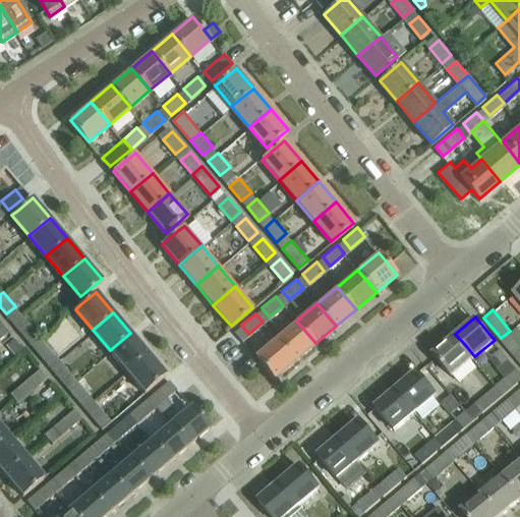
[(25,319),(16,327),(31,343),(40,335),(25,319)]
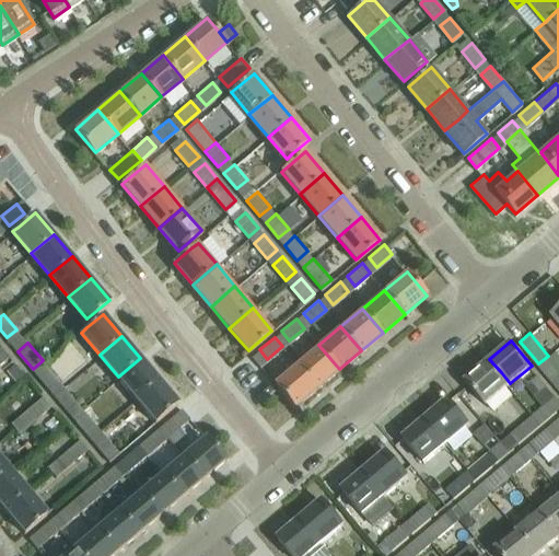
[(317,387),(339,369),(318,345),(297,363),(317,387)]
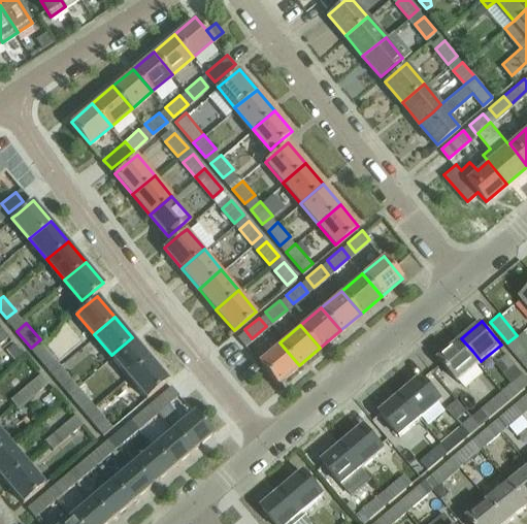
[(526,347),(517,335),(507,342),(520,357),(526,351),(526,347)]
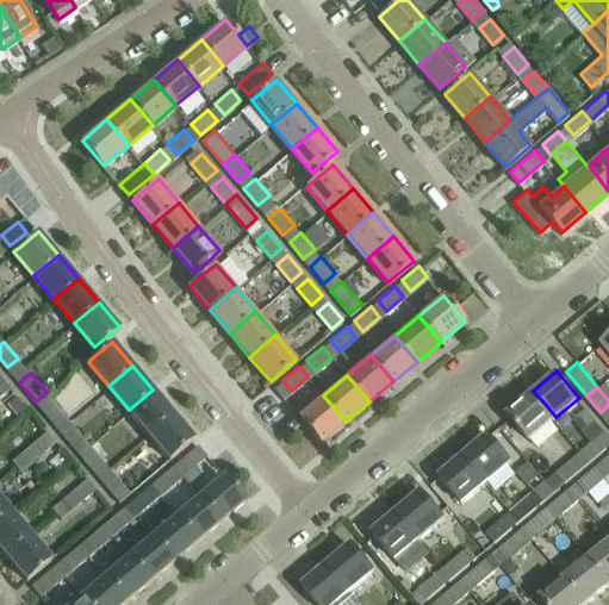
[(149,434),(173,413),(153,390),(129,410),(149,434)]
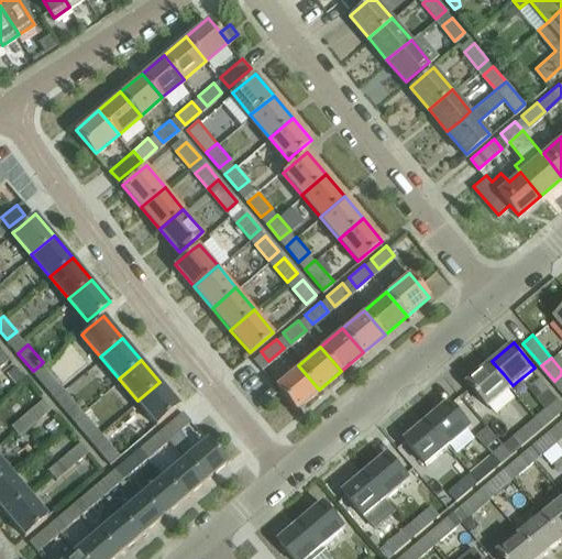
[(489,405),(513,385),(504,374),(492,361),(469,381),(489,405)]
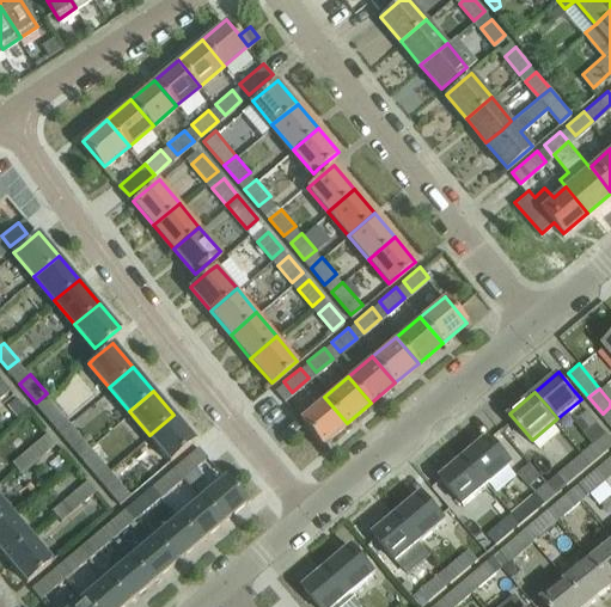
[(47,393),(36,403),(53,422),(63,414),(47,393)]
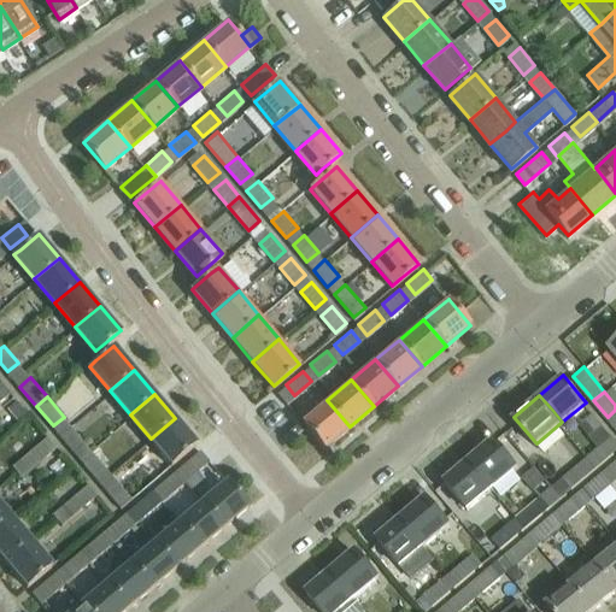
[(19,418),(27,411),(17,399),(9,406),(19,418)]
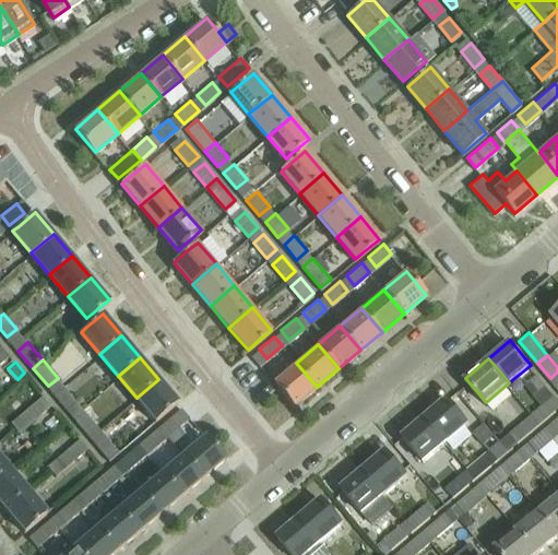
[(295,405),(317,387),(296,363),(274,381),(295,405)]
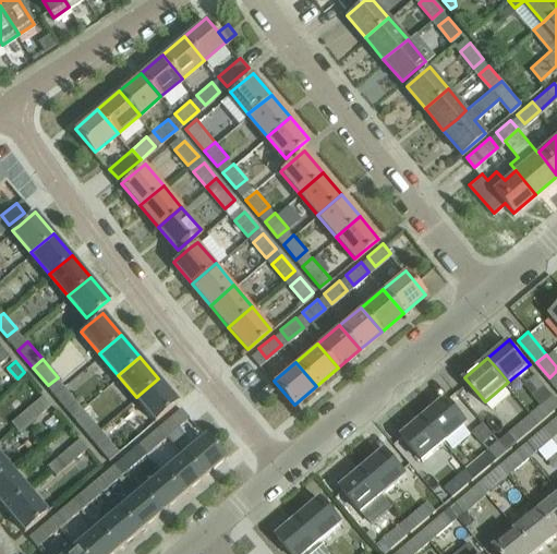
[(155,419),(160,414),(177,400),(158,378),(136,397),(155,419)]
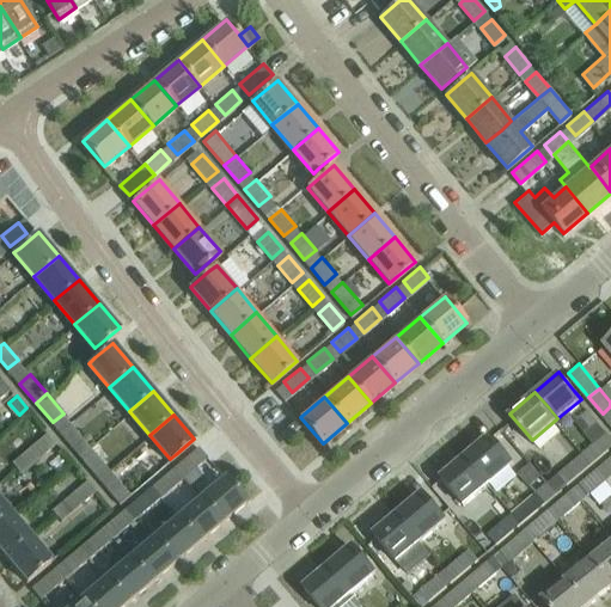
[(90,445),(75,428),(65,437),(79,454),(90,445)]
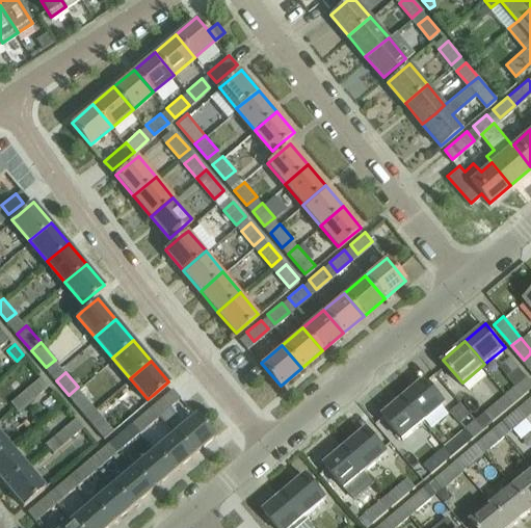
[(33,397),(48,384),(40,374),(25,387),(33,397)]
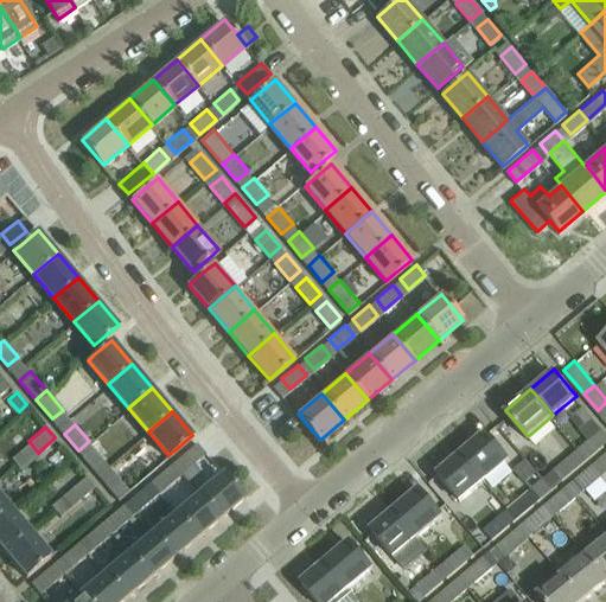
[(484,478),(509,458),(502,450),(486,431),(463,453),(484,478)]
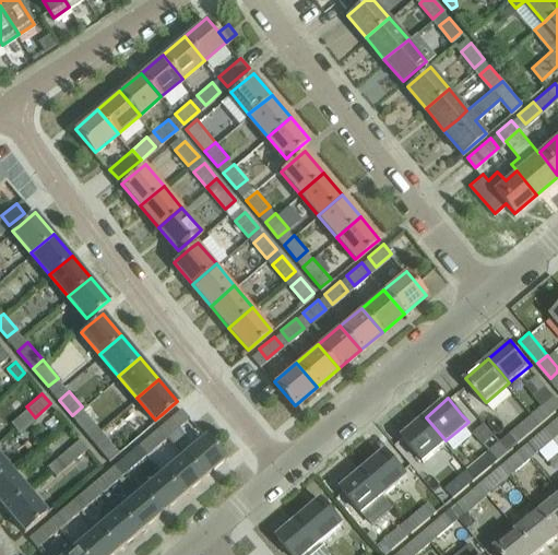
[(541,422),(556,409),(547,398),(532,411),(541,422)]
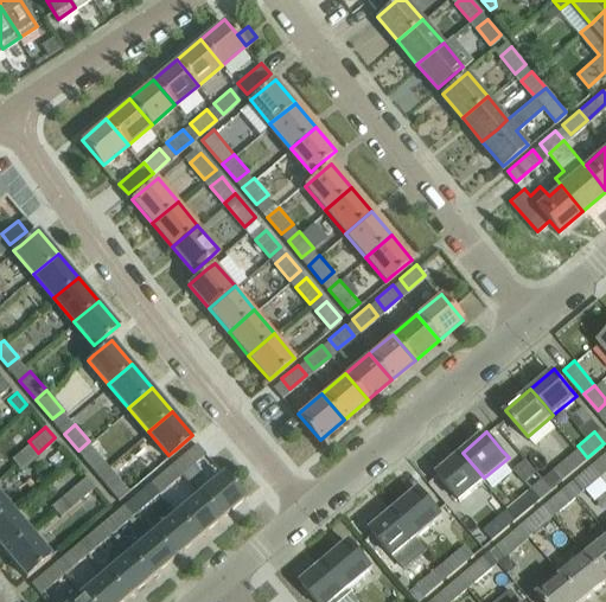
[(29,441),(12,455),(20,467),(38,453),(29,441)]
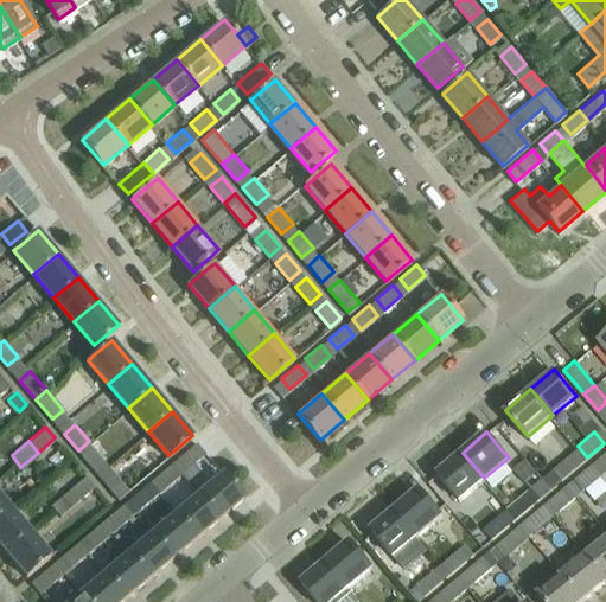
[(89,441),(78,450),(93,467),(103,458),(89,441)]
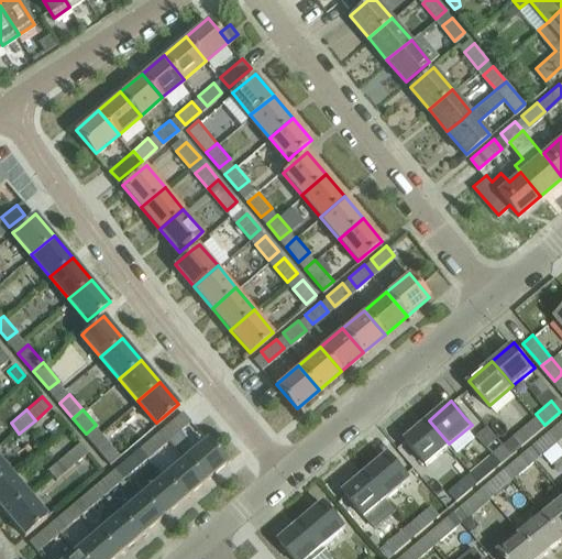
[(180,427),(191,418),(183,409),(161,427),(169,437),(168,438),(174,445),(187,434),(180,427)]
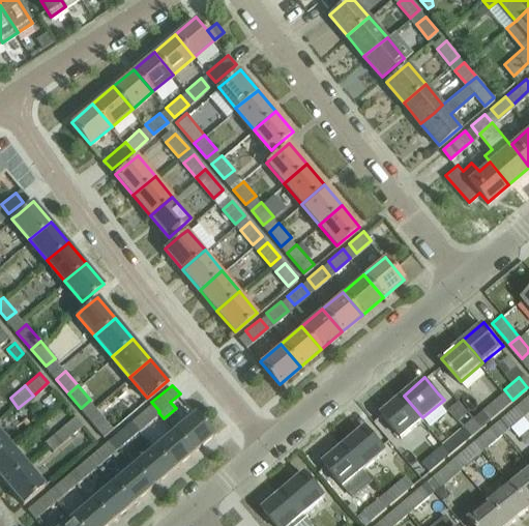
[(498,395),(482,408),(491,417),(506,405),(498,395)]
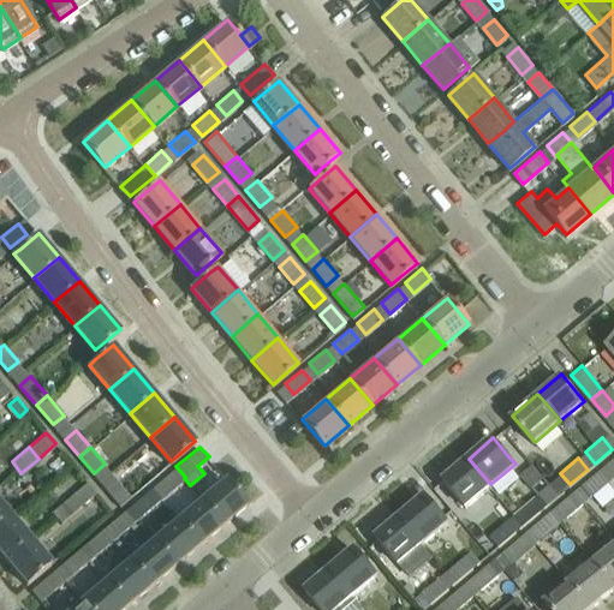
[(465,504),(490,484),(469,459),(445,479),(465,504)]
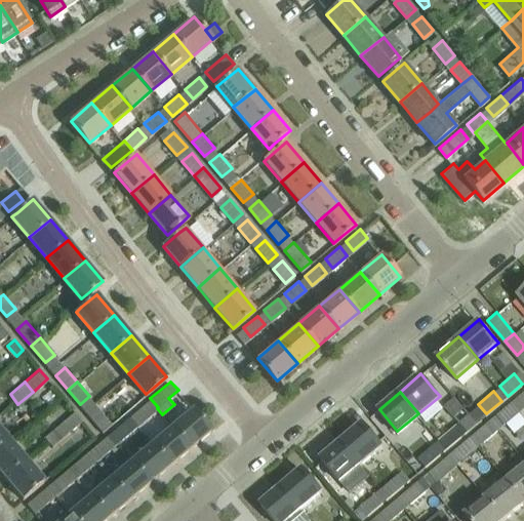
[(453,414),(462,406),(454,396),(444,404),(453,414)]
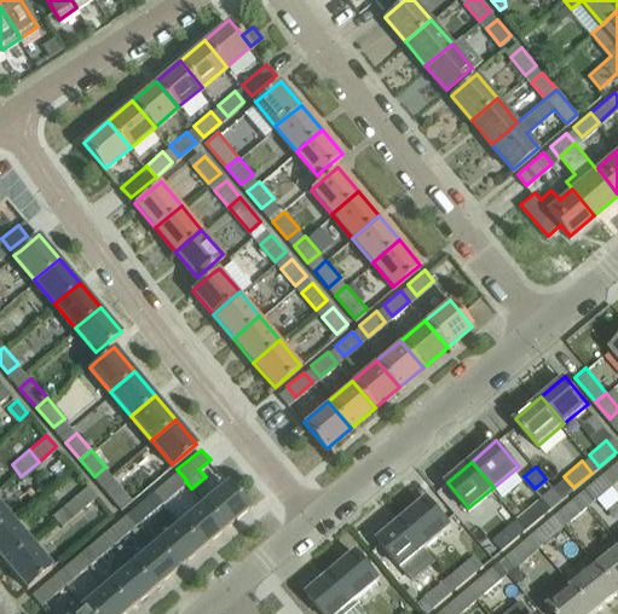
[(186,480),(177,469),(160,484),(169,494),(185,481),(186,480)]
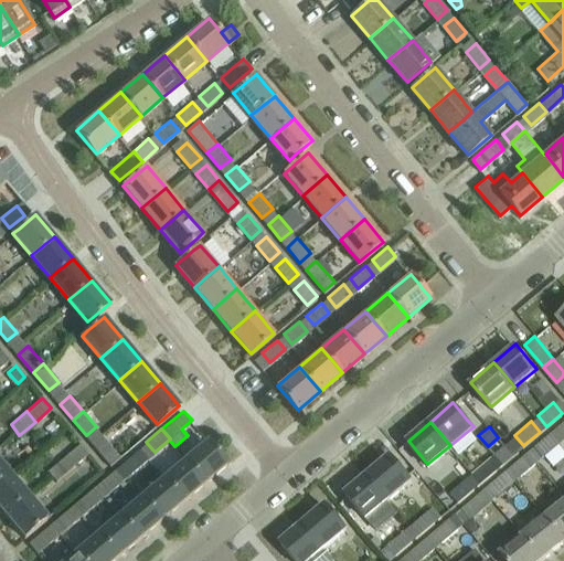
[(544,454),(560,441),(551,431),(536,443),(544,454)]
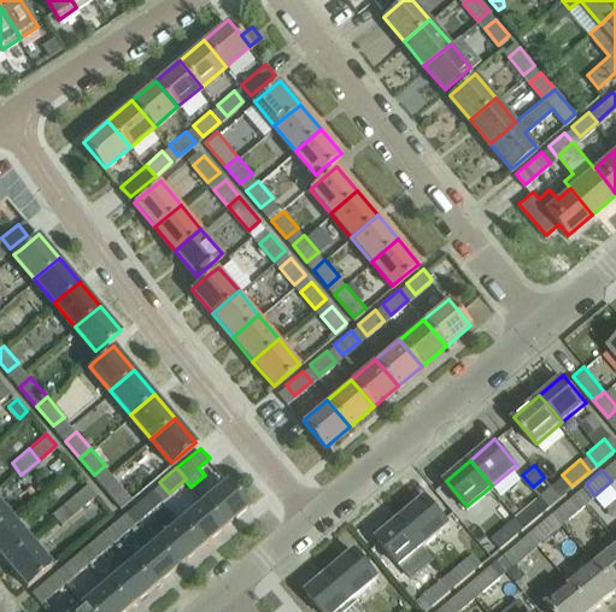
[(119,505),(130,495),(117,480),(106,489),(119,505)]
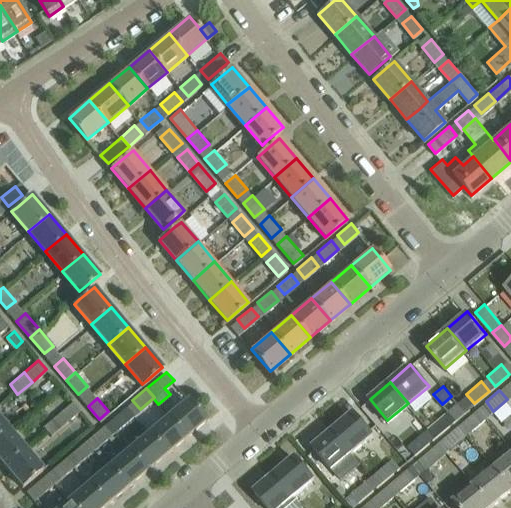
[(186,435),(206,419),(189,398),(169,415),(186,435)]
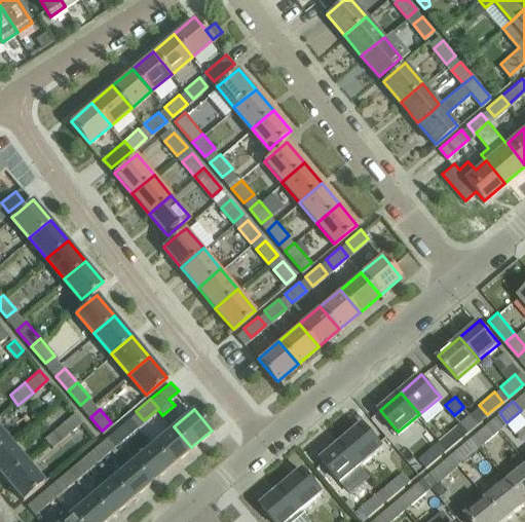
[(82,420),(74,410),(59,423),(67,433),(82,420)]
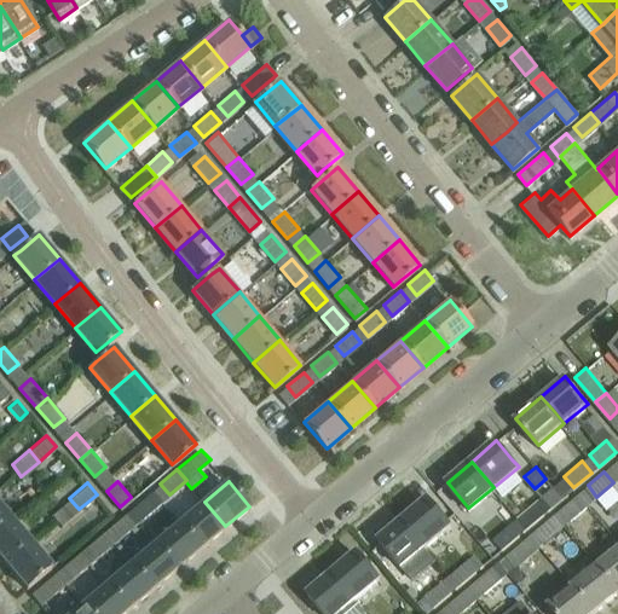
[(152,490),(136,504),(152,523),(168,509),(161,500),(162,500),(152,490)]
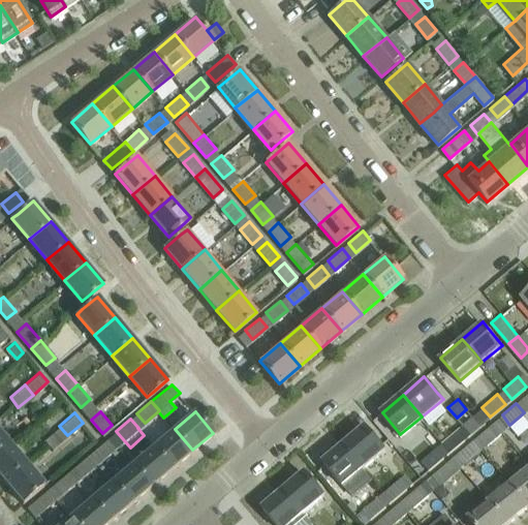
[(490,441),(503,430),(496,420),(482,432),(490,441)]
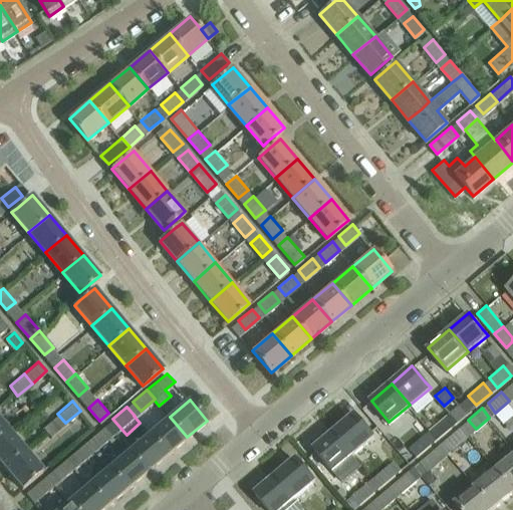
[(57,414),(43,426),(51,435),(65,423),(57,414)]
